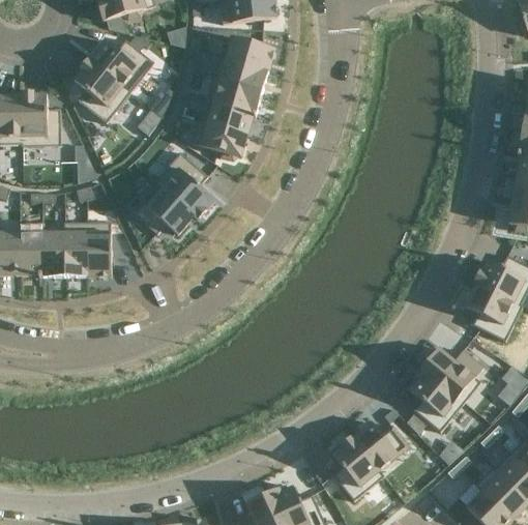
[(96,0),(101,19),(122,12),(126,17),(139,13),(140,7),(153,3),(152,0),(96,0)]
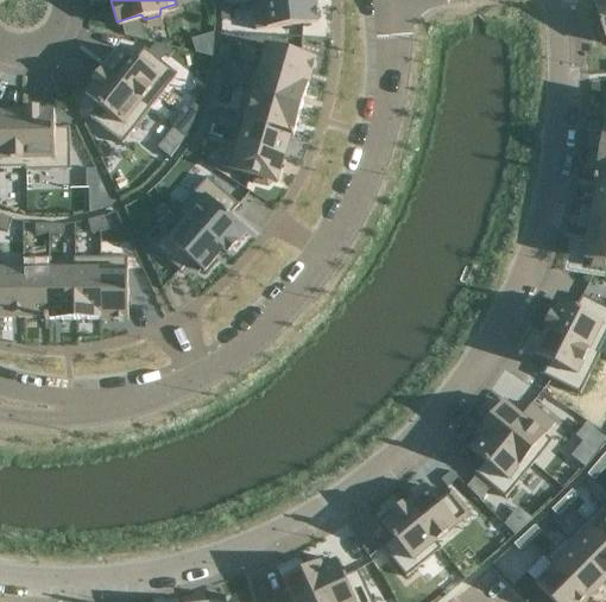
[(228,0),(219,0),(219,16),(228,14),(228,0)]
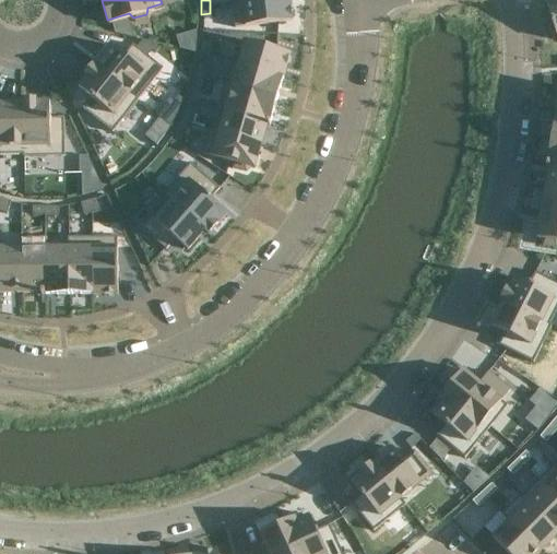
[(230,0),(233,23),(291,16),(288,0),(230,0)]
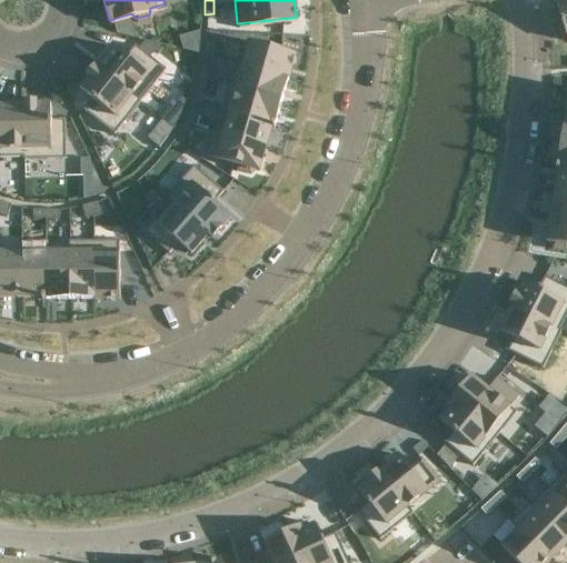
[(555,0),(566,37),(566,36),(566,0),(555,0)]
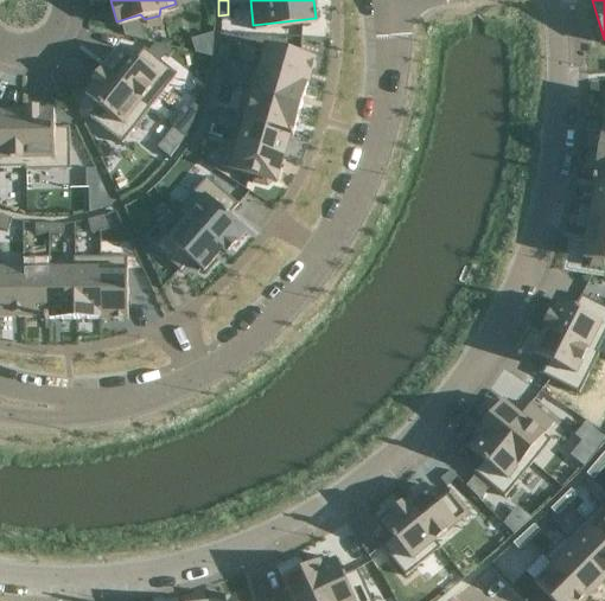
[(258,63),(256,64),(306,78),(313,52),(265,38),(258,63)]
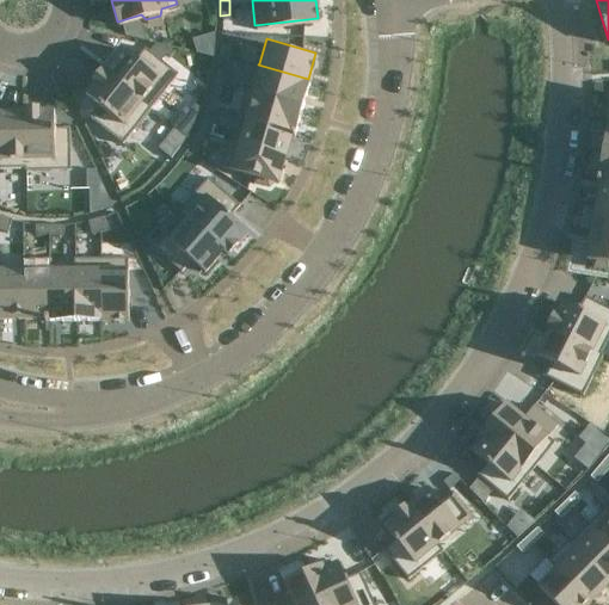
[(219,41),(217,54),(226,55),(228,42),(219,41)]
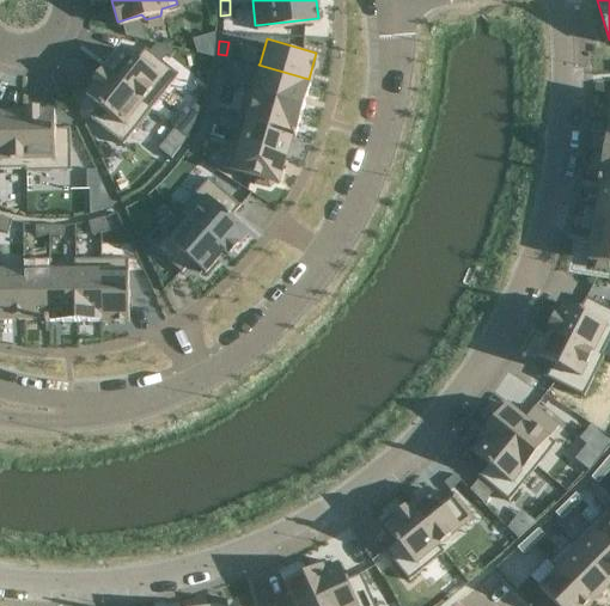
[(120,44),(102,67),(148,104),(177,69),(144,43),(134,55),(120,44)]
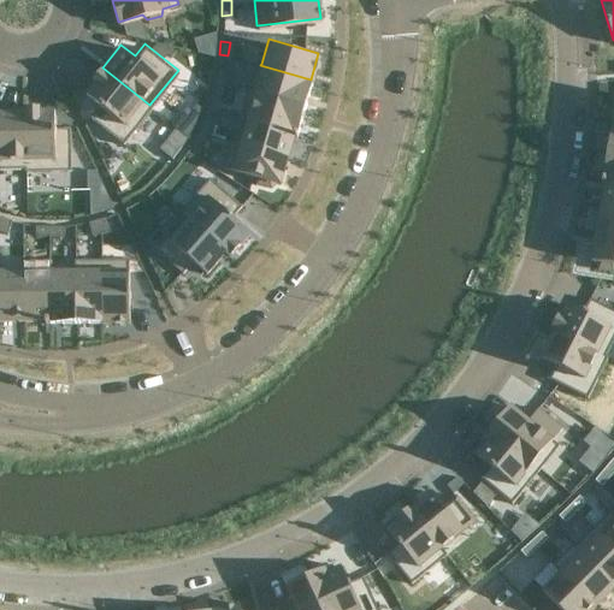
[(253,61),(244,88),(253,90),(303,105),(311,80),(260,65),(261,64),(253,61)]
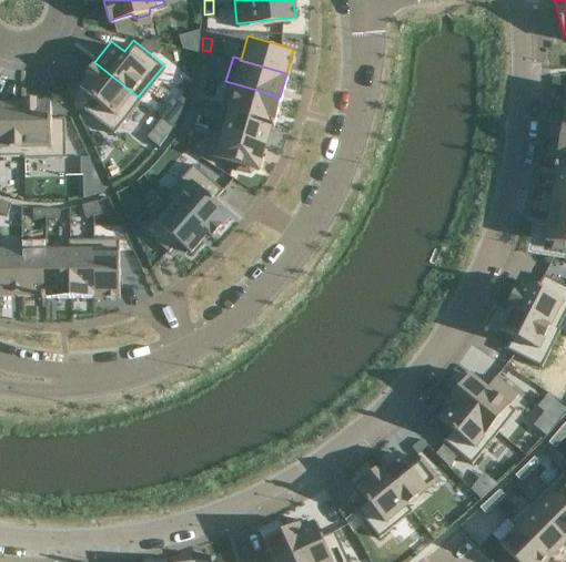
[(200,60),(196,73),(205,75),(209,62),(200,60)]
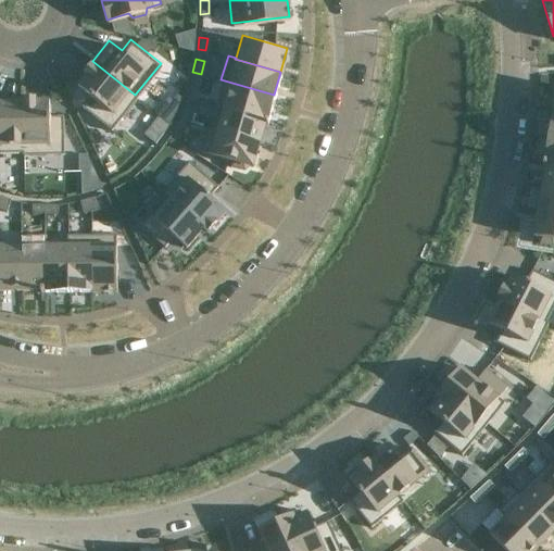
[(84,71),(76,82),(88,91),(79,102),(110,127),(135,95),(92,61),(91,62),(89,60),(83,70),(84,71)]
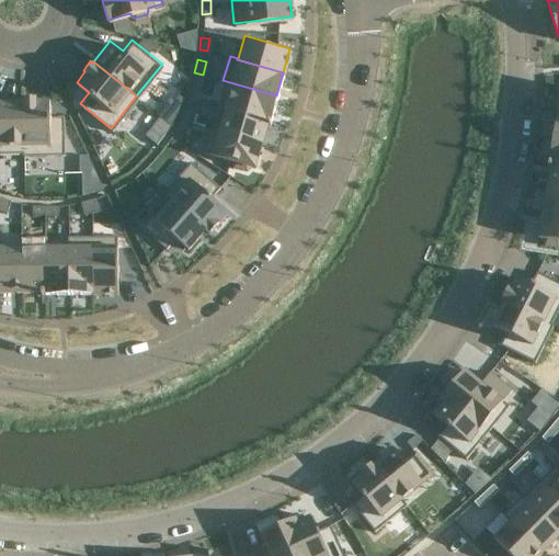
[(194,72),(192,86),(201,87),(203,75),(194,72)]
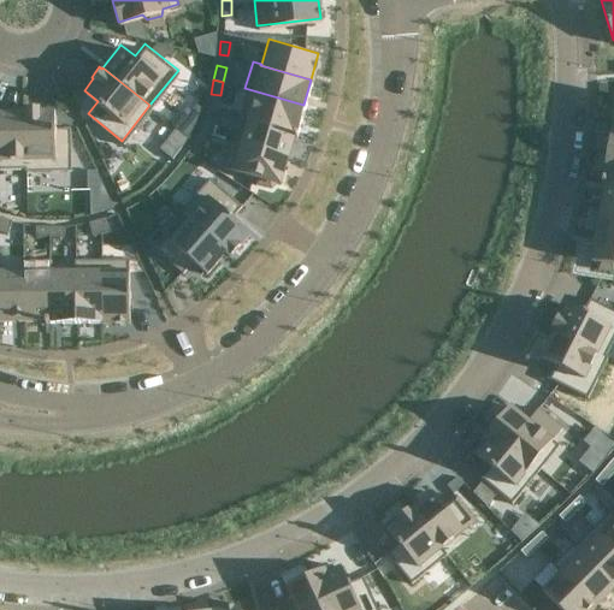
[(244,88),(237,114),(246,117),(247,114),(296,130),(303,105),(253,90),(244,88)]
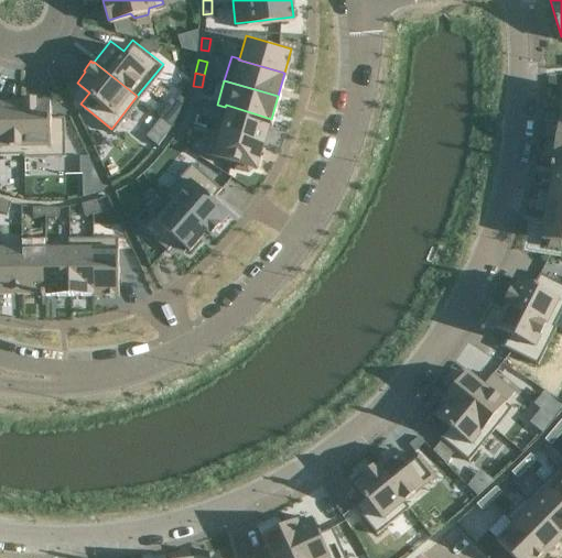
[(22,98),(21,98),(22,153),(64,153),(63,113),(49,113),(49,97),(34,98),(34,95),(22,95),(22,98)]
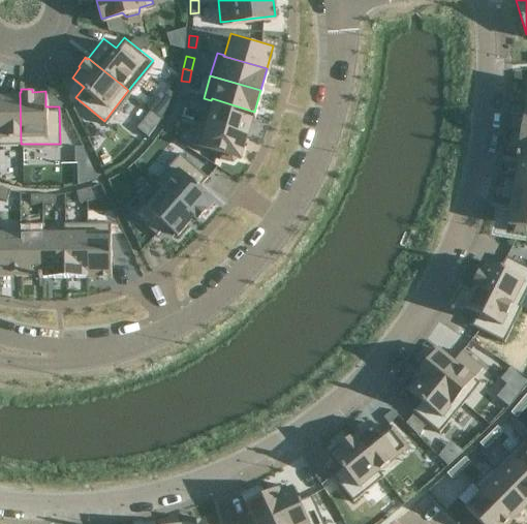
[(0,142),(20,142),(20,144),(21,144),(20,92),(0,92),(0,142)]
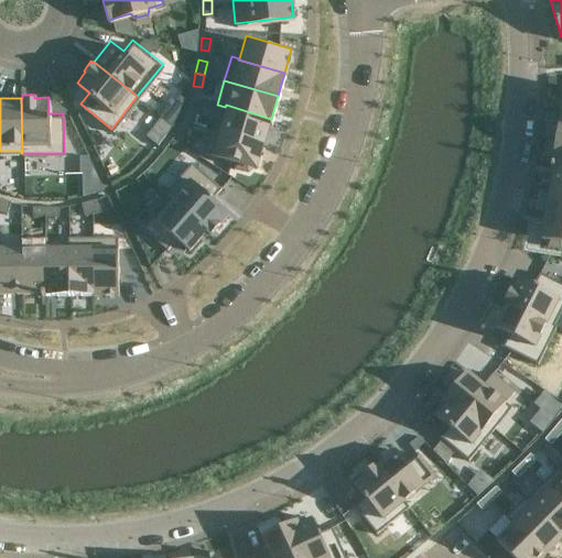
[(186,104),(181,116),(188,119),(194,108),(186,104)]
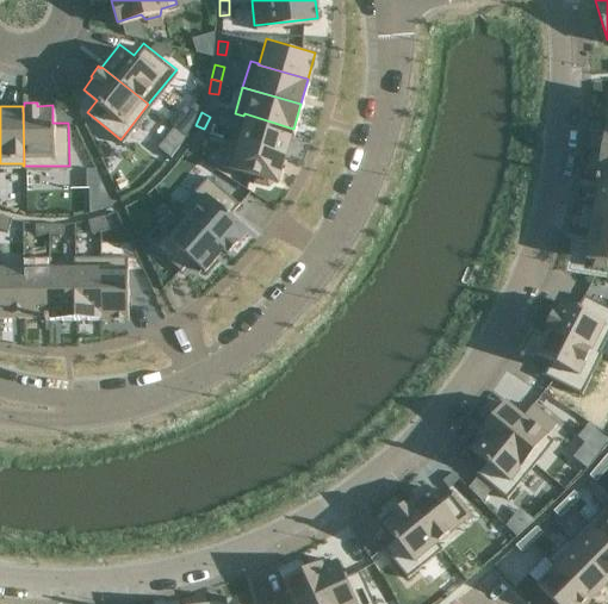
[(237,137),(236,139),(284,153),(290,132),(292,132),(293,129),(244,113),(243,116),(237,137)]
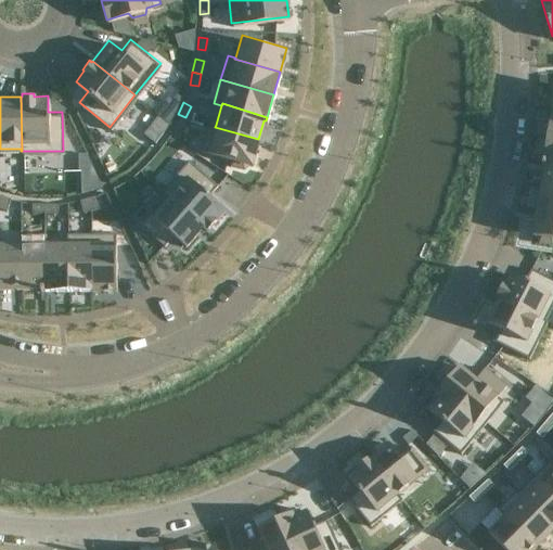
[(178,114),(171,126),(179,129),(185,117),(178,114)]
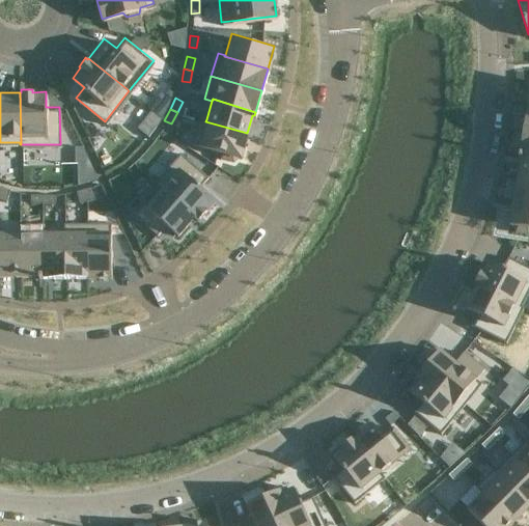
[(197,117),(190,140),(219,149),(220,155),(231,158),(235,154),(240,156),(247,133),(205,121),(206,119),(197,117)]
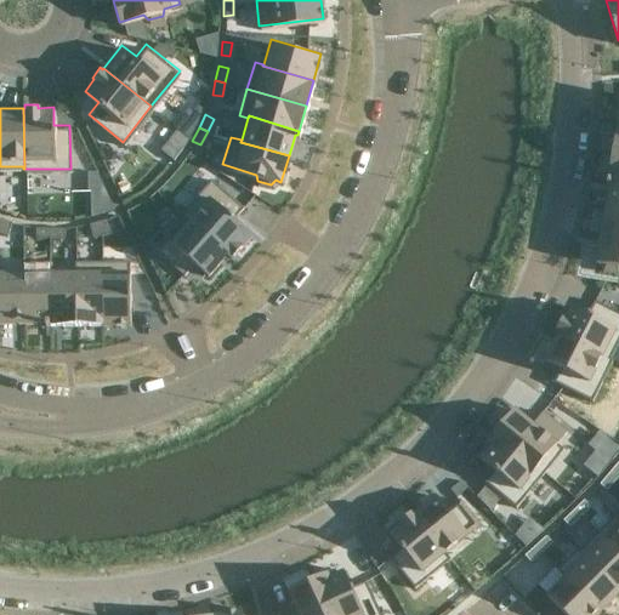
[(618,149),(611,148),(606,176),(618,178),(618,149)]
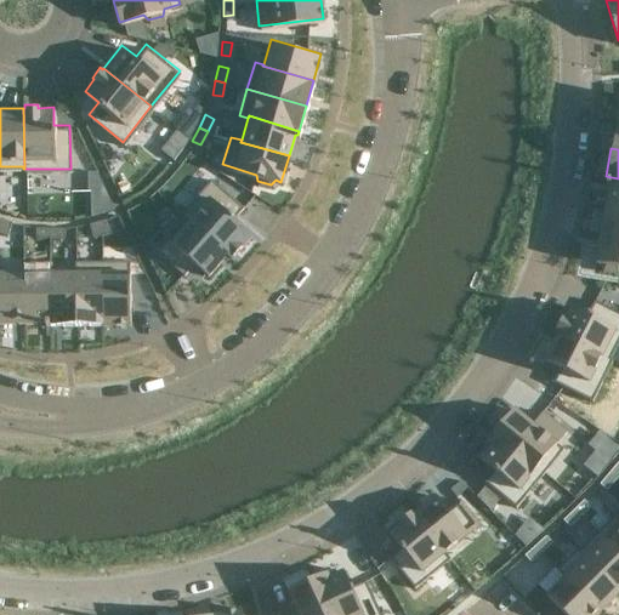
[(210,175),(180,209),(225,251),(230,255),(250,231),(232,216),(243,204),(210,175)]
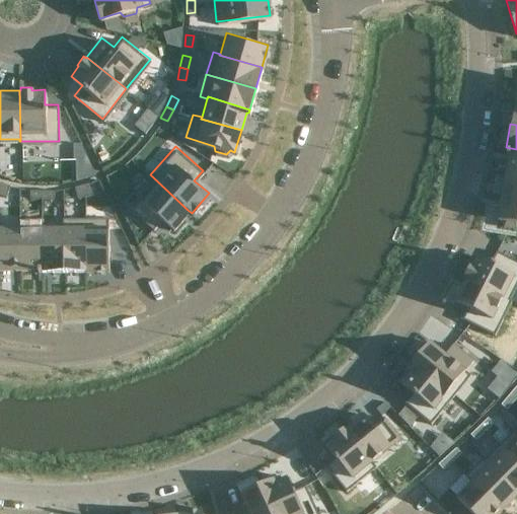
[(507,151),(504,169),(516,171),(516,149),(506,147),(505,150),(507,151)]
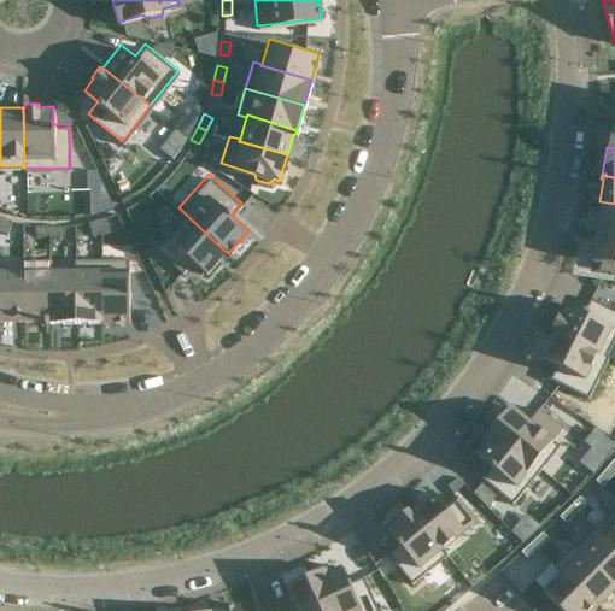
[(614,204),(599,201),(595,229),(614,231),(614,204)]
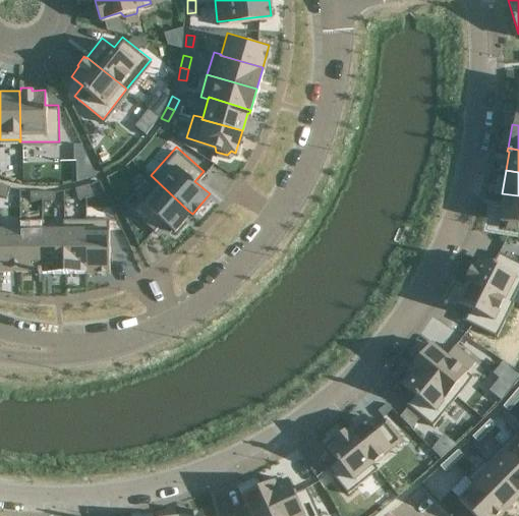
[(154,179),(129,208),(153,228),(162,218),(173,228),(188,211),(151,175),(151,176),(154,179)]
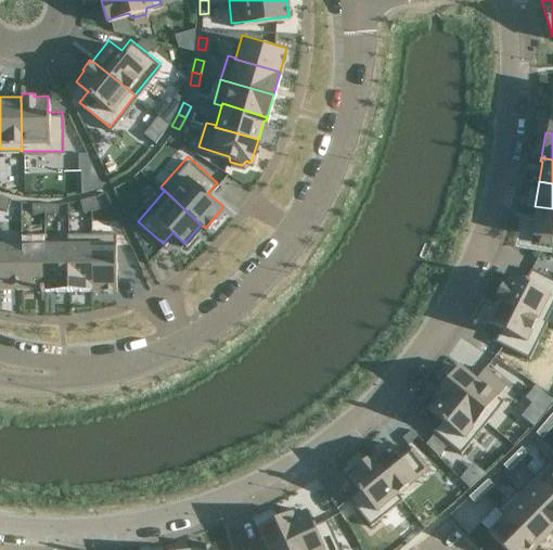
[(0,192),(0,205),(4,207),(9,195),(0,192)]
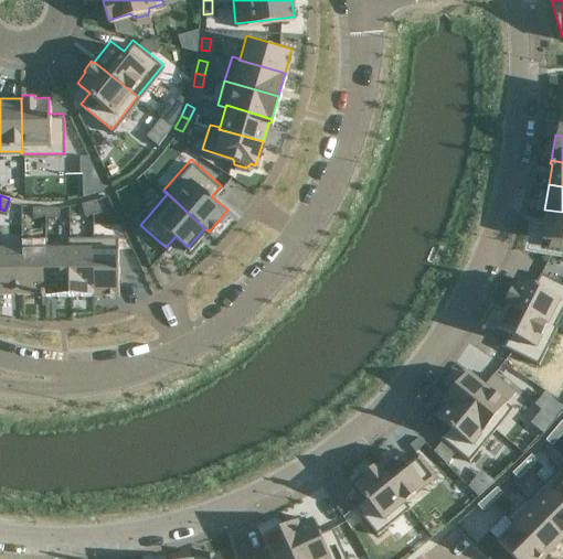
[(96,195),(88,197),(92,210),(99,207),(96,195)]
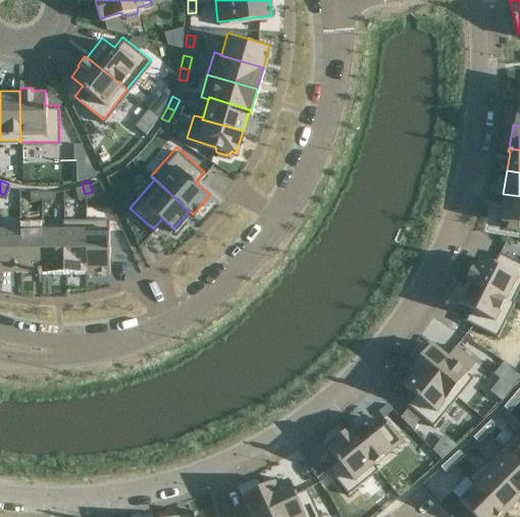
[(82,183),(73,185),(76,196),(85,194),(82,183)]
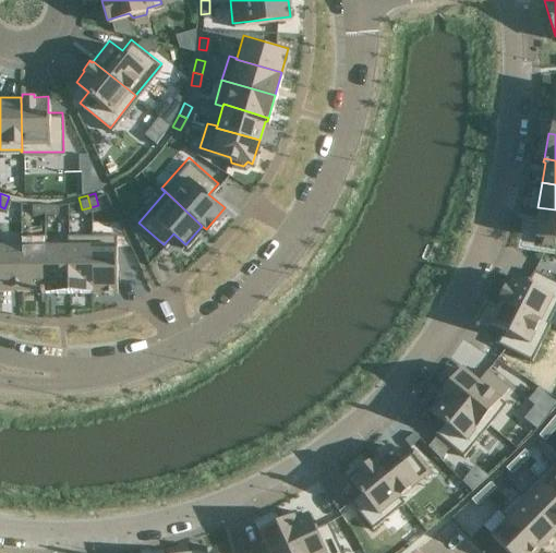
[(31,201),(31,209),(44,209),(44,201),(31,201)]
